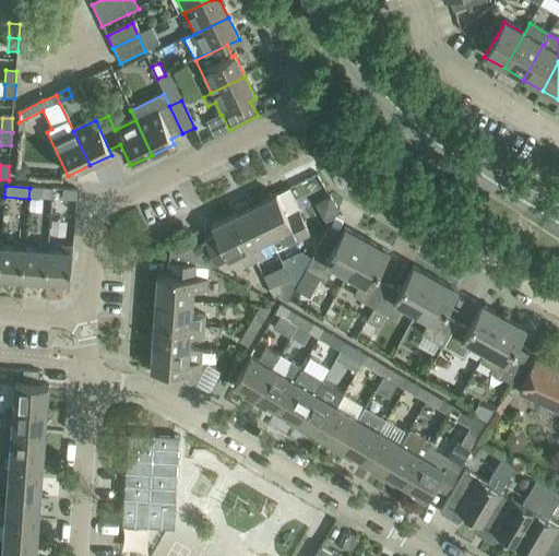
[(43,189),(30,188),(28,199),(42,200),(43,189)]
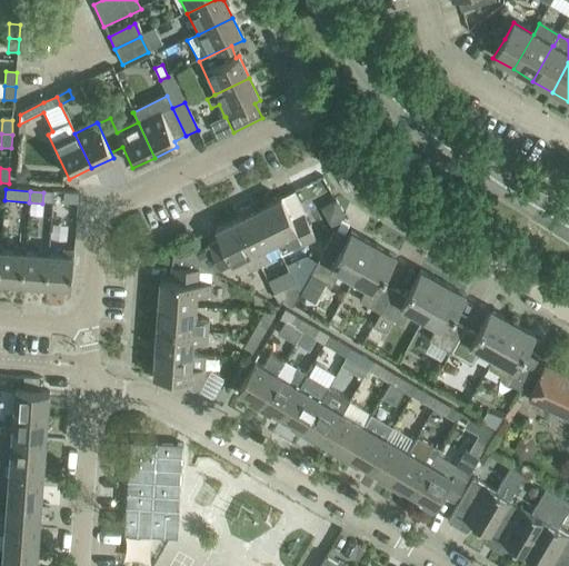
[(79,195),(63,194),(63,204),(78,205),(79,195)]
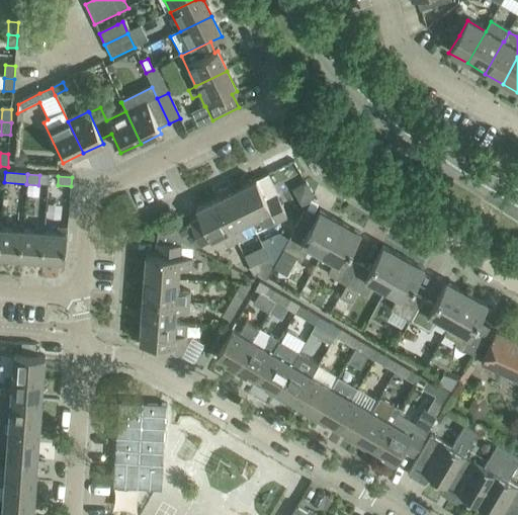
[(287,192),(306,205),(317,191),(298,177),(287,192)]
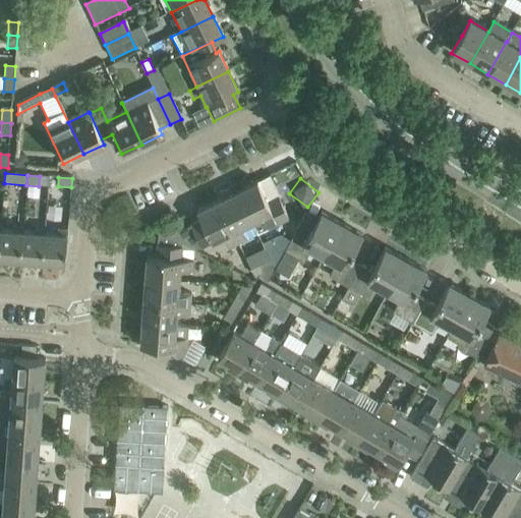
[(257,183),(237,192),(252,223),(257,234),(268,230),(271,228),(289,219),(278,197),(268,203),(257,183)]
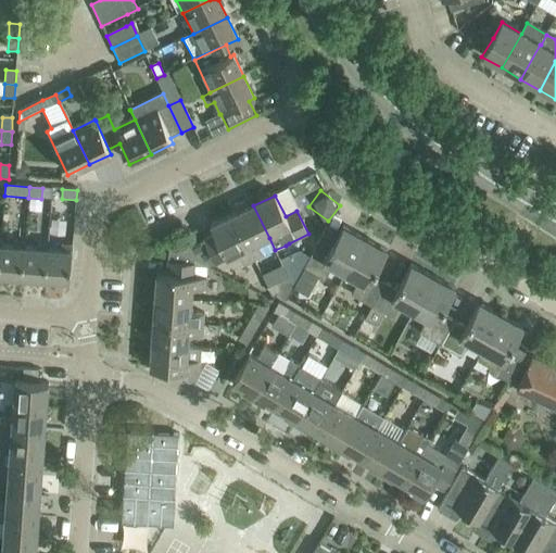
[(269,238),(253,205),(232,216),(254,261),(264,255),(258,243),(269,238)]
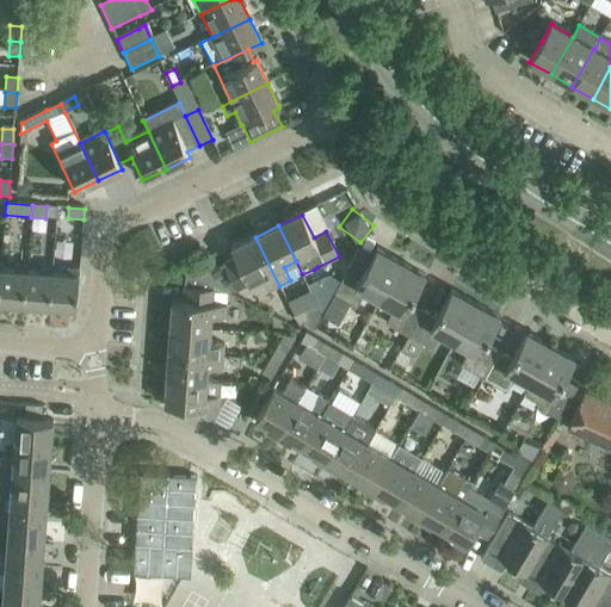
[(255,237),(232,248),(236,259),(223,265),(235,291),(261,278),(267,291),(279,286),(255,237)]
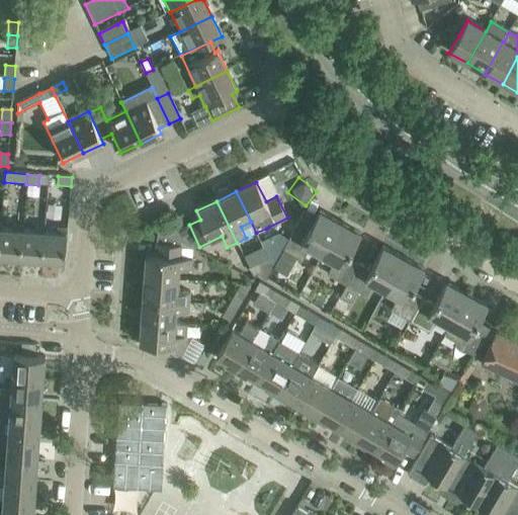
[(340,224),(320,211),(307,235),(295,229),(289,240),(285,247),(282,251),(303,262),(310,250),(322,257),(340,224)]
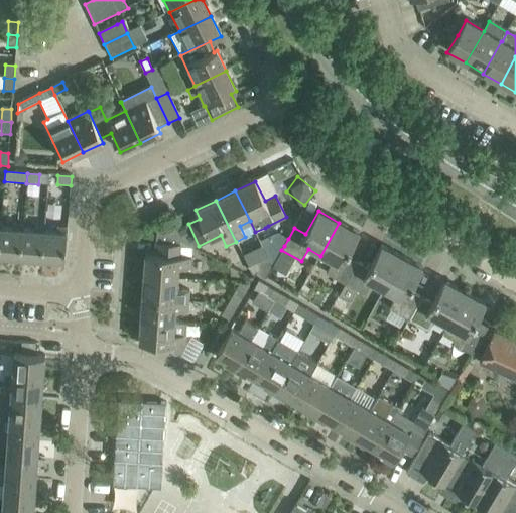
[(339,223),(320,256),(333,262),(326,274),(346,285),(358,263),(347,257),(360,234),(339,223)]
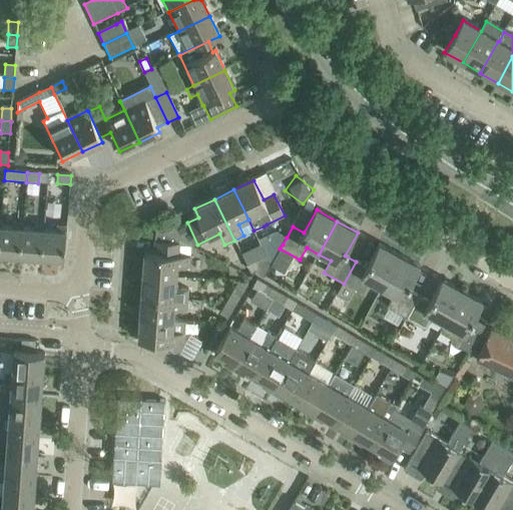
[(2,222),(1,222),(0,238),(0,255),(20,257),(23,224),(13,223),(12,228),(2,227),(2,222)]
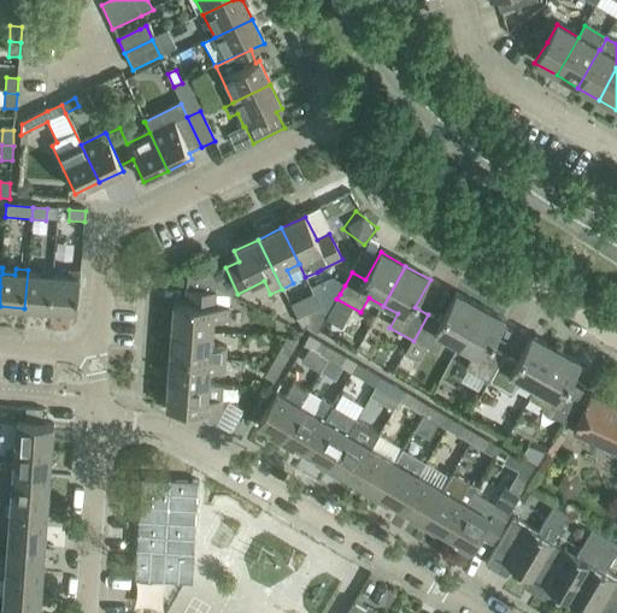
[(28,270),(24,308),(51,311),(53,272),(41,271),(41,276),(28,275),(28,270)]
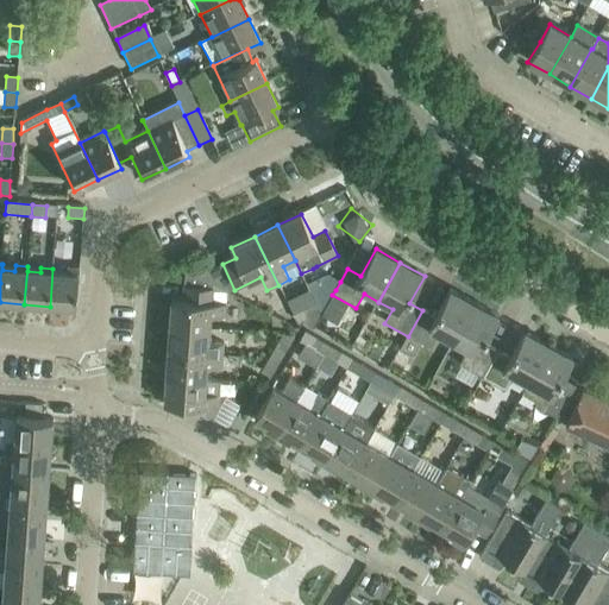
[(54,269),(52,269),(50,307),(76,308),(79,270),(64,269),(64,275),(54,273),(54,269)]
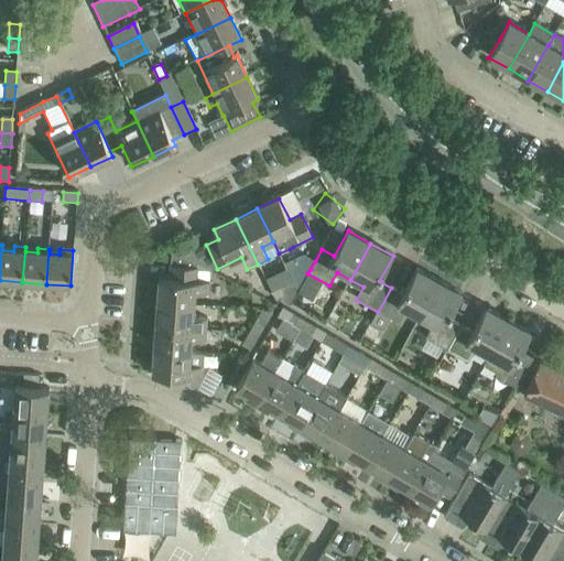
[(159,279),(158,303),(194,306),(195,293),(208,294),(210,270),(183,256),(172,250),(170,280),(159,279)]
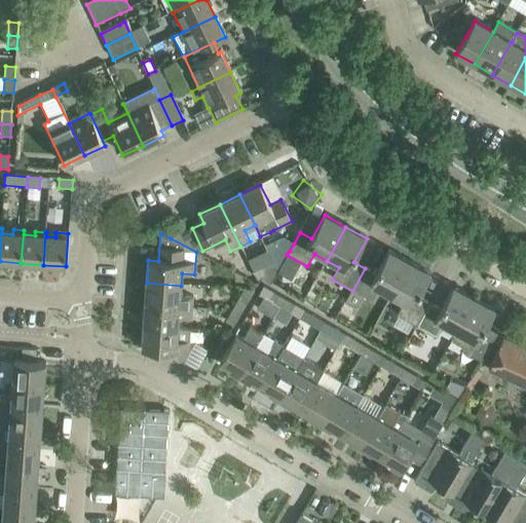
[(283,237),(265,247),(267,251),(272,262),(280,267),(287,255),(290,251),(294,244),(283,237)]
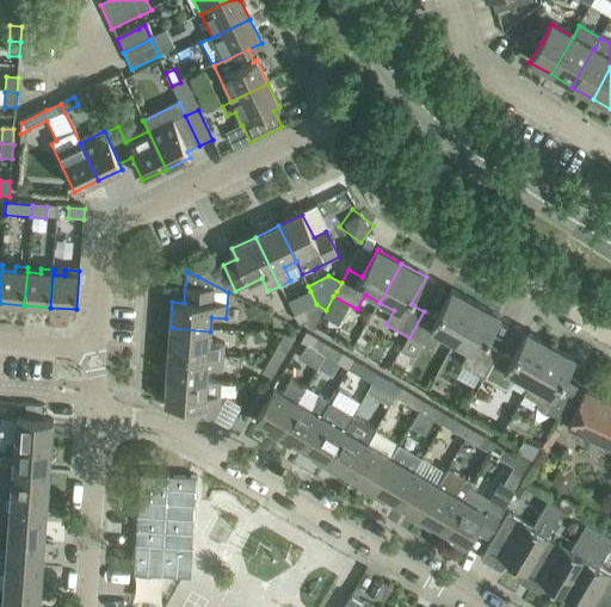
[(437,319),(424,311),(409,338),(402,351),(414,358),(421,345),(432,351),(439,336),(454,345),(476,305),(451,292),(437,319)]
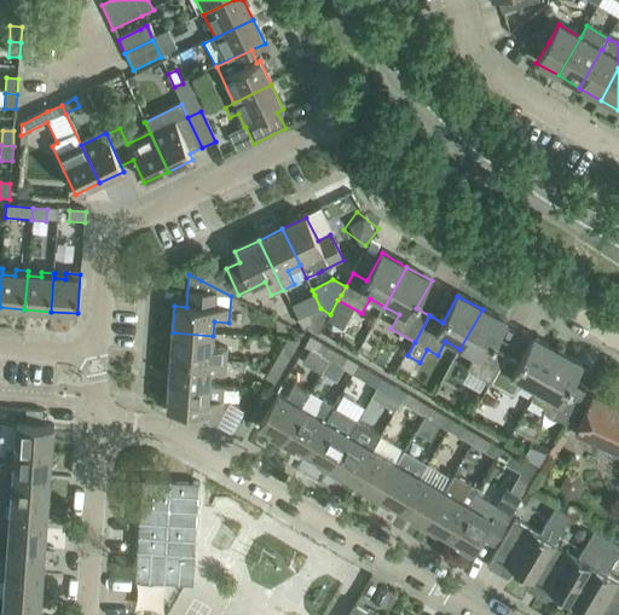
[(320,308),(312,323),(323,328),(330,315),(330,314),(320,308)]
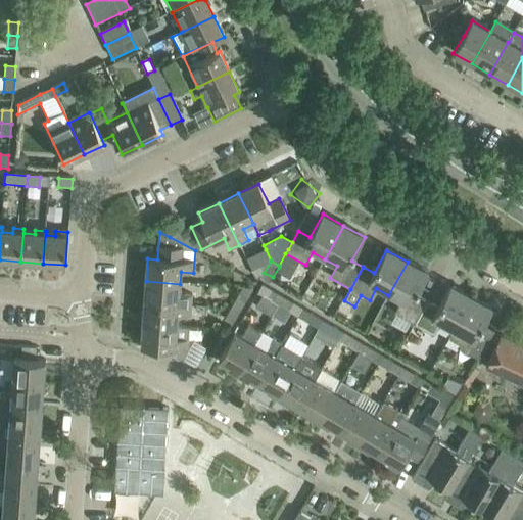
[(428,274),(408,262),(388,295),(401,302),(394,315),(414,325),(426,302),(416,296),(428,274)]
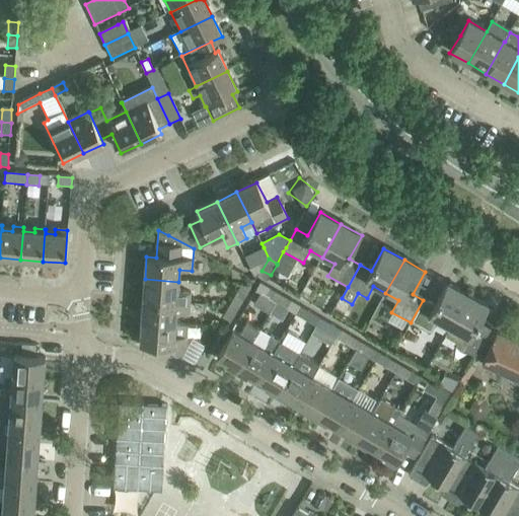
[(178,282),(145,279),(143,301),(190,304),(191,294),(177,293),(178,282)]
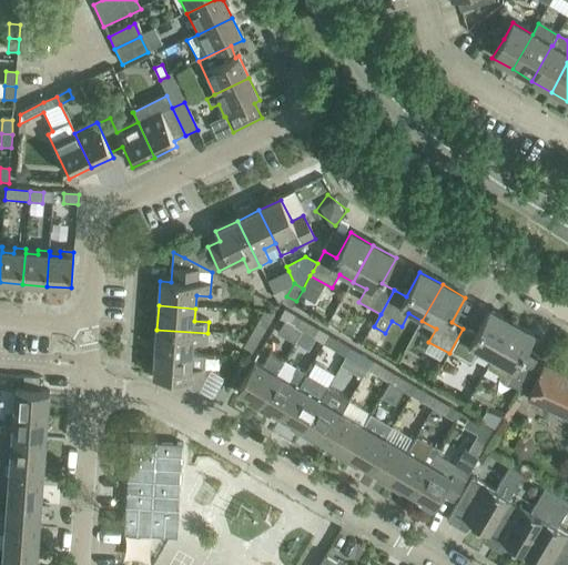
[(280,321),(302,333),(307,323),(285,311),(280,321)]
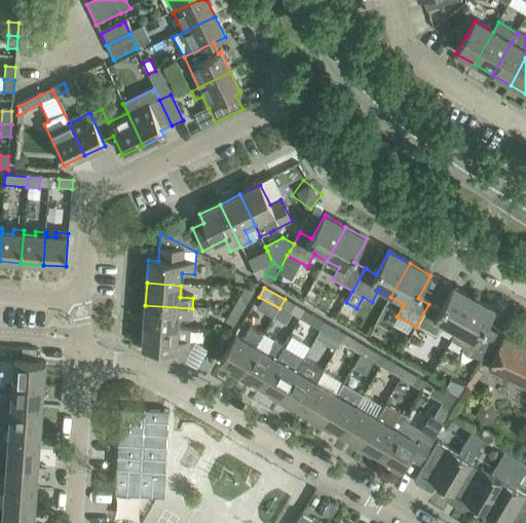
[(441,311),(428,304),(416,327),(437,338),(443,326),(455,333),(475,299),(453,288),(441,311)]
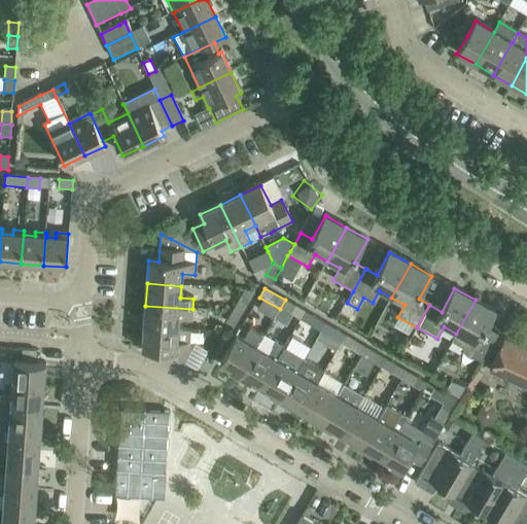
[(255,291),(244,291),(232,312),(240,317),(255,291)]
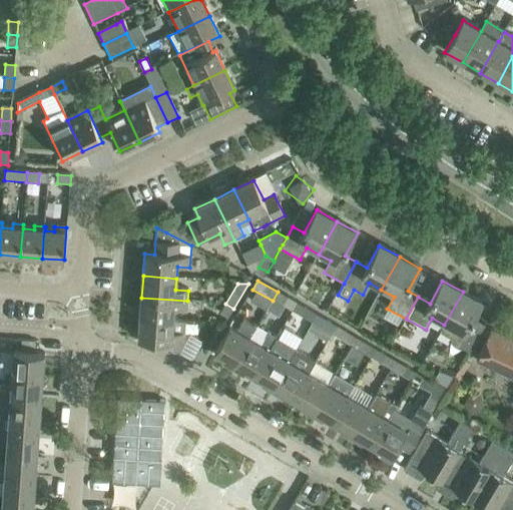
[(278,292),(273,301),(284,308),(289,299),(278,292)]
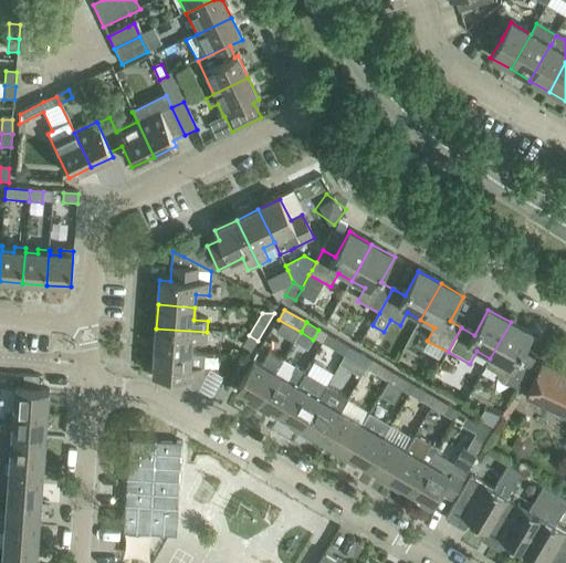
[(491,358),(485,368),(499,375),(496,379),(517,392),(532,367),(520,360),(533,335),(511,322),(491,358)]
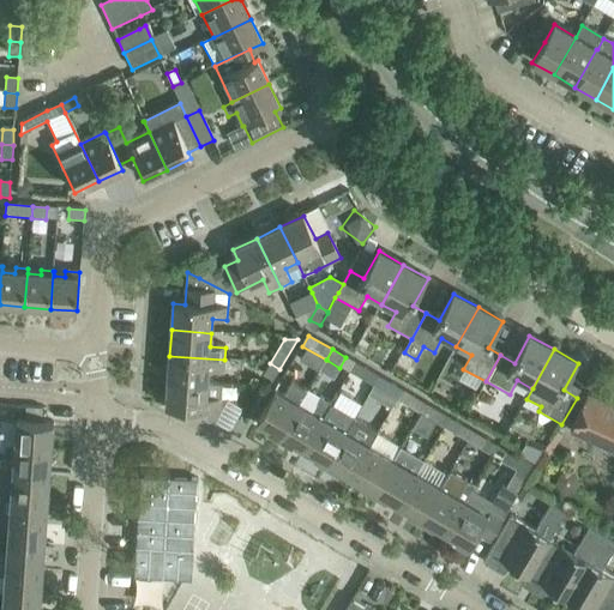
[(224,360),(169,356),(168,381),(208,385),(209,372),(223,372),(224,360)]
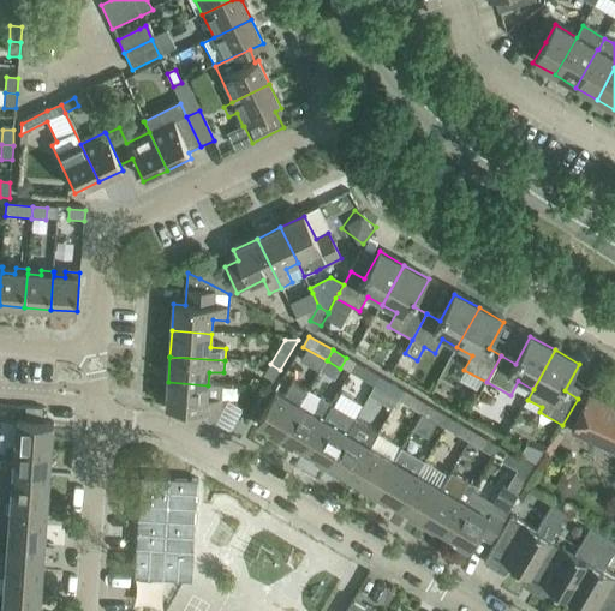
[(270,364),(263,377),(273,383),(280,370),(270,364)]
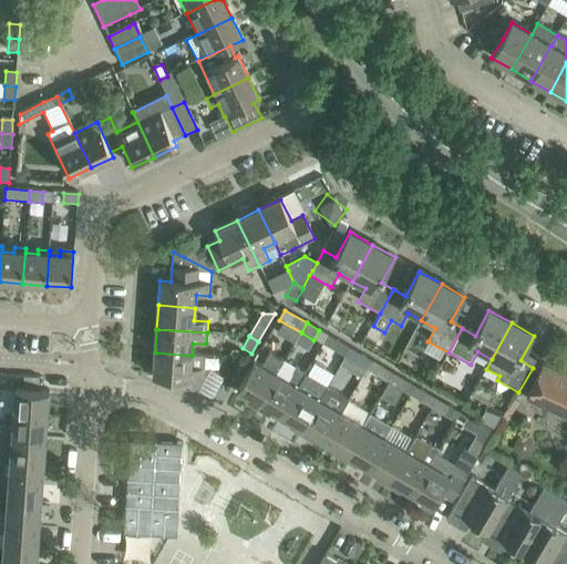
[(333,351),(344,358),(350,349),(339,342),(333,351)]
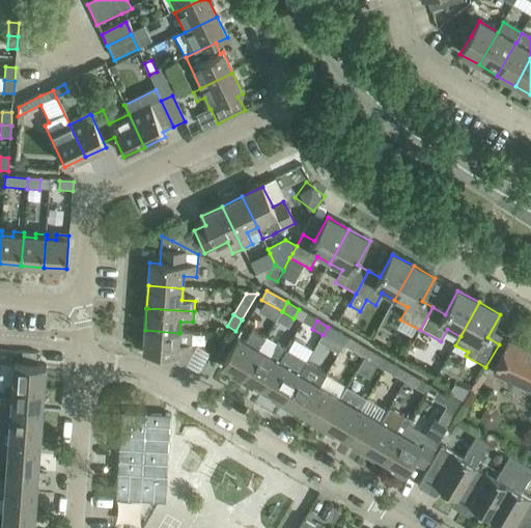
[(348,338),(328,327),(323,335),(343,346),(348,338)]
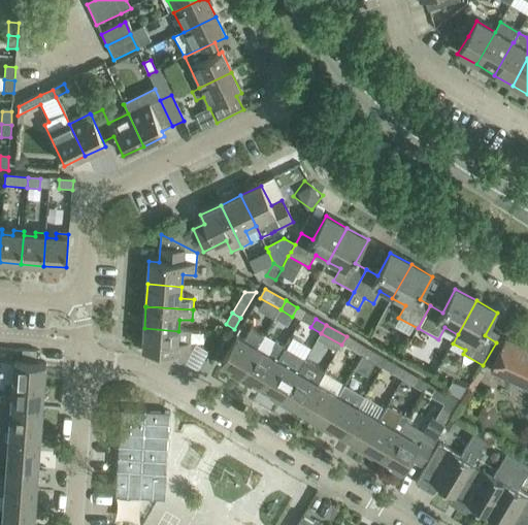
[(191,332),(178,331),(144,328),(142,352),(178,354),(177,360),(205,376),(212,365),(204,360),(208,353),(197,347),(193,355),(190,355),(190,343),(191,332)]
